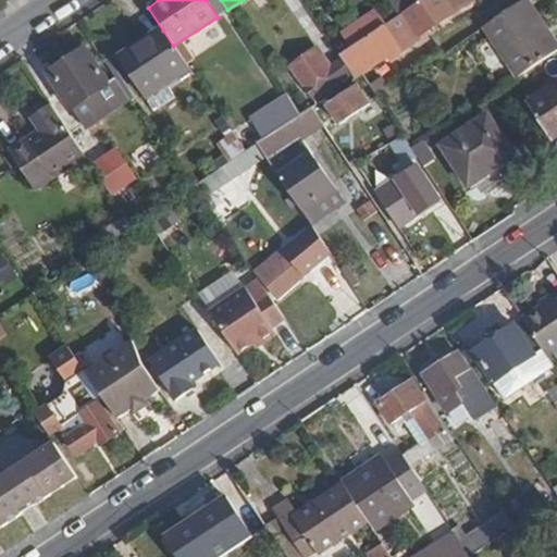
[(420,37),(450,16),(440,0),(420,0),(396,16),(335,56),(353,82),(398,51),(400,56),(423,42),(420,37)]
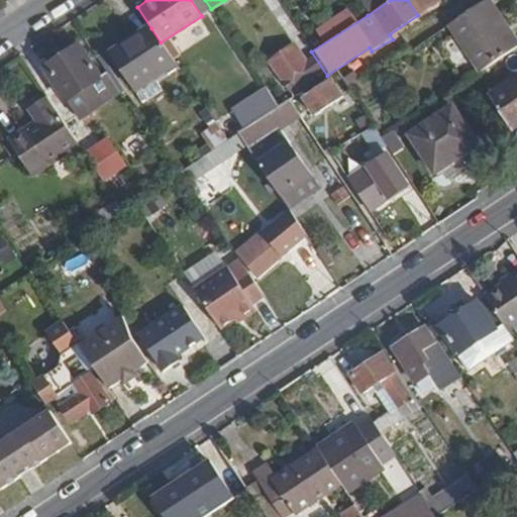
[(368,15),(390,0),(370,0),(362,6),(368,15)]
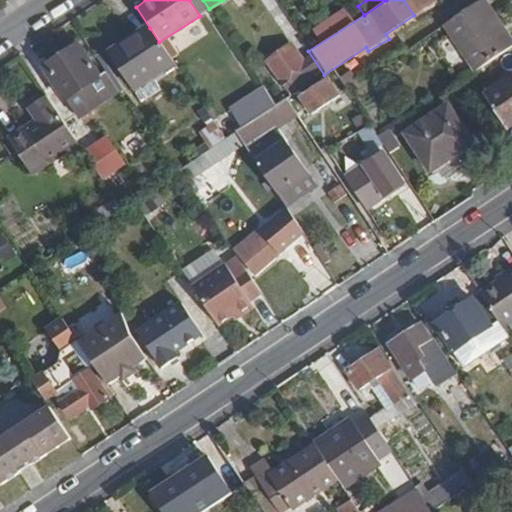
[(511,48),(511,46),(482,1),(441,28),(473,75),(511,48)]
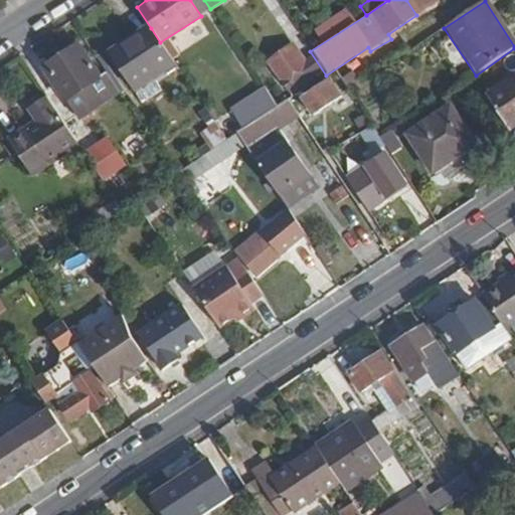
[(160,42),(151,28),(110,55),(133,92),(174,64),(160,42)]
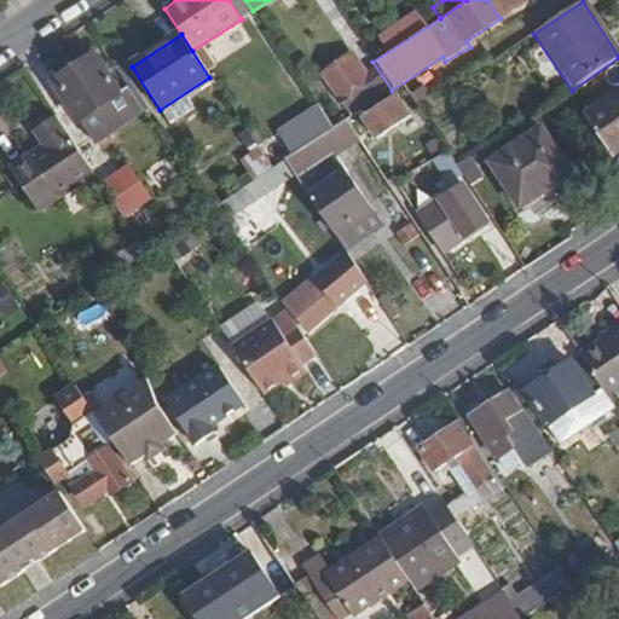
[(120,94),(94,56),(51,84),(76,122),(77,122),(93,144),(140,113),(125,91),(120,94)]
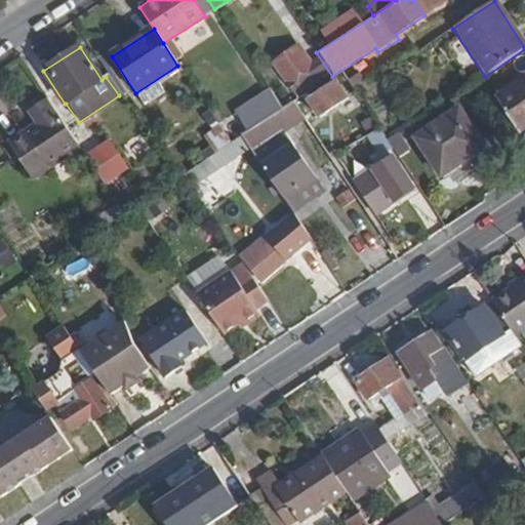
[(293,97),(327,75),(318,62),(308,68),(296,49),(272,65),(293,97)]
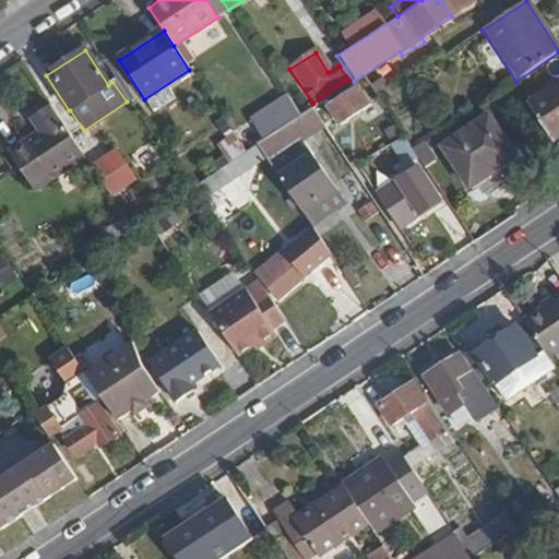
[(389,91),(379,76),(370,83),(379,97),(389,91)]
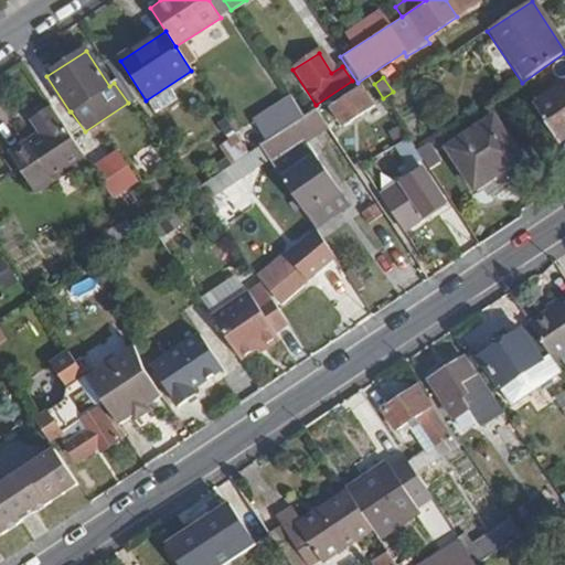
[(374,108),(358,83),(316,110),(324,124),(334,118),(341,128),(374,108)]
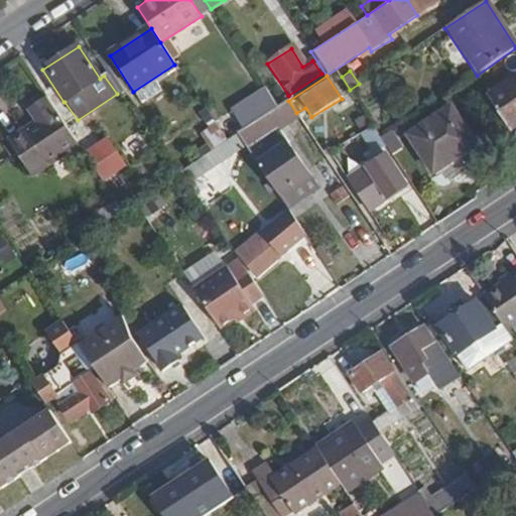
[(509,131),(515,126),(515,80),(488,99),(509,131)]
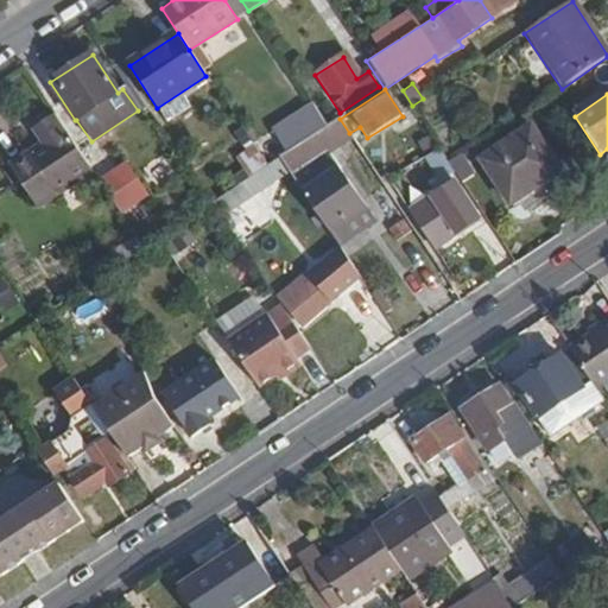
[(462,146),(429,95),(423,99),(412,106),(445,157),(462,146)]
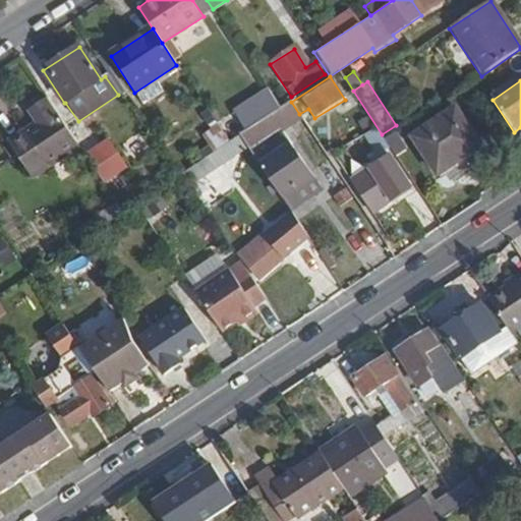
[(76,148),(45,100),(26,111),(36,128),(9,146),(31,177),(76,148)]
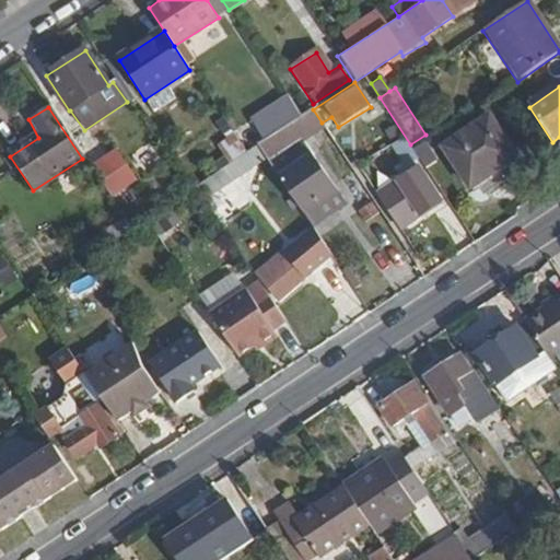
[(517,160),(491,117),(444,148),(471,189),(517,160)]
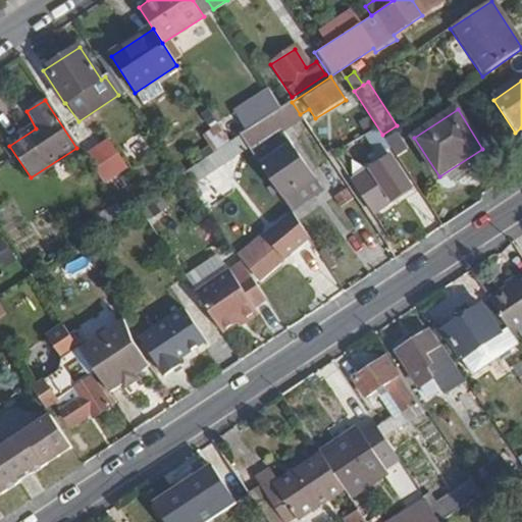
[(200,178),(248,147),(241,136),(184,173),(207,209),(216,202),(200,178)]
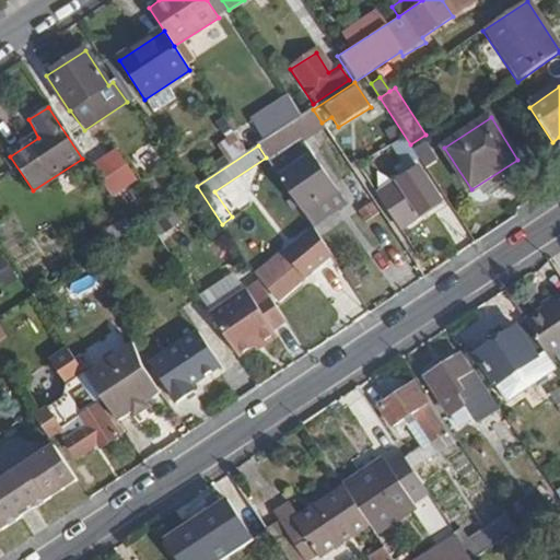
[(130,181),(112,152),(88,167),(107,197),(130,181)]
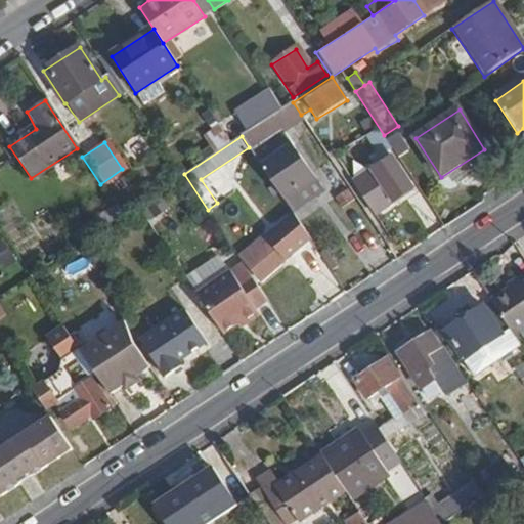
[(313,175),(293,143),(261,165),(281,197),(313,175)]
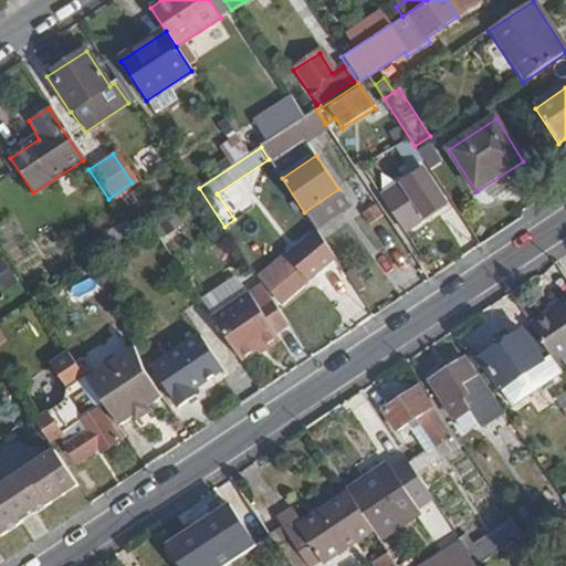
[(446,202),(422,168),(381,196),(402,230),(446,202)]
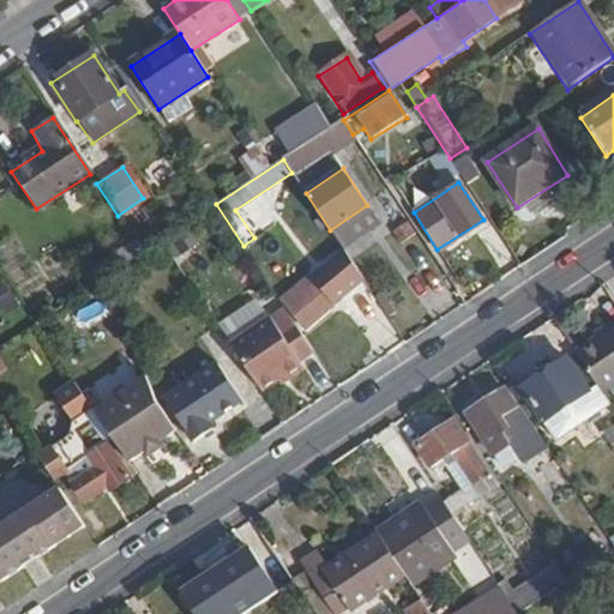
[(185,264),(221,240),(214,228),(178,251),(185,264)]
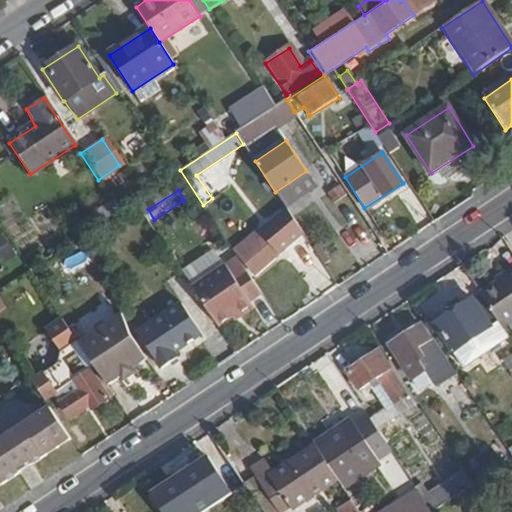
[(253,273),(303,236),(286,212),(248,240),(246,237),(234,247),(253,273)]
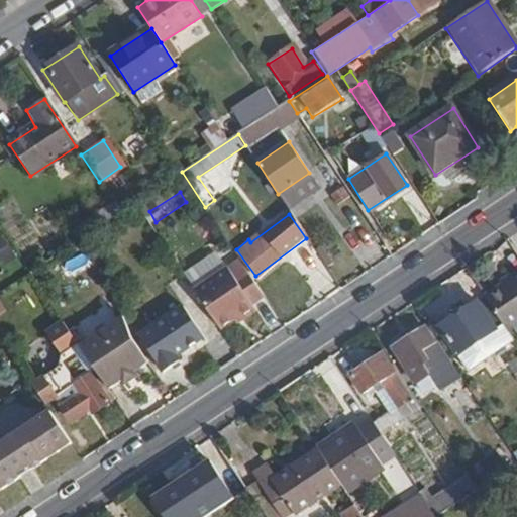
[(252,304),(265,296),(248,272),(236,280),(228,268),(194,290),(219,329),(239,316),(241,320),(256,311),(252,304)]
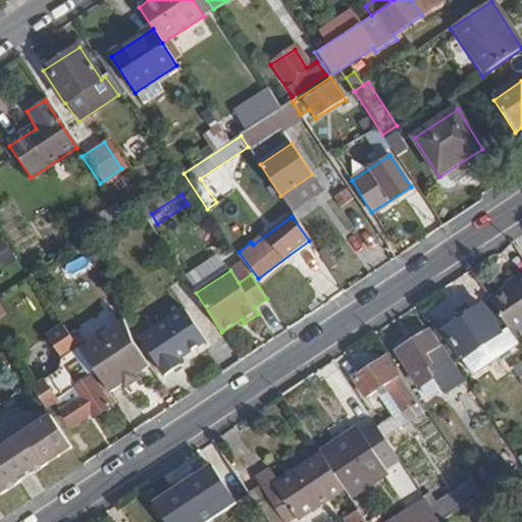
[(521,274),(517,278),(520,281),(489,302),(513,335),(521,328),(521,274)]
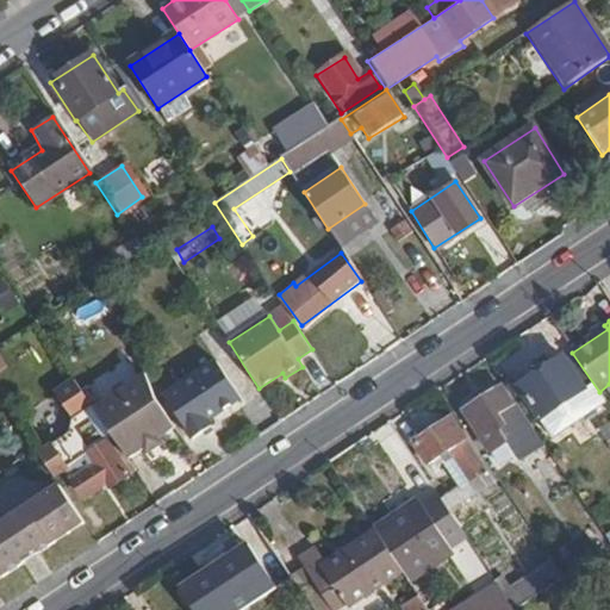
[(553,435),(605,400),(599,392),(572,353),(571,349),(518,385),(553,435)]
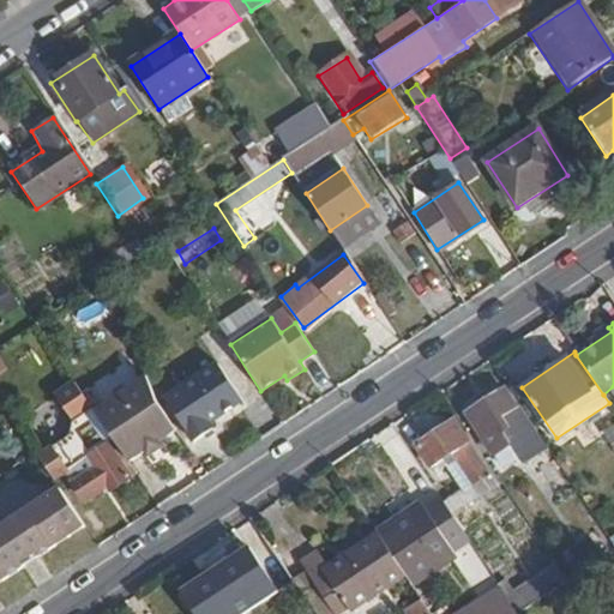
[(209,425),(240,403),(217,368),(164,404),(192,445),(212,431),(209,425)]
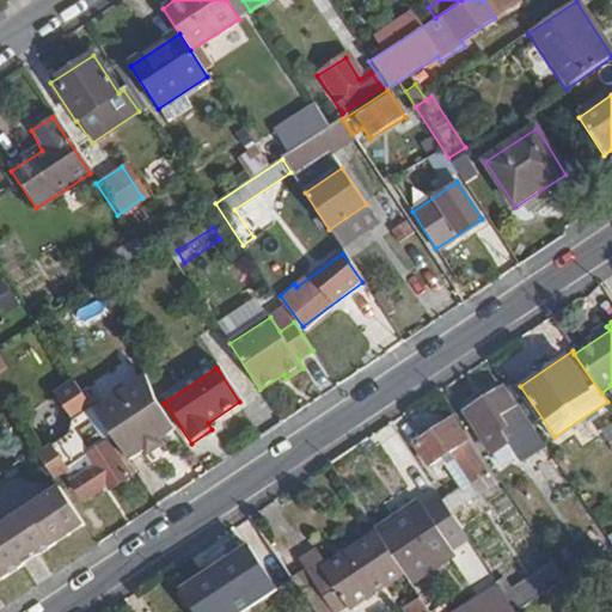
[(173,432),(157,408),(145,378),(93,412),(126,463),(173,432)]
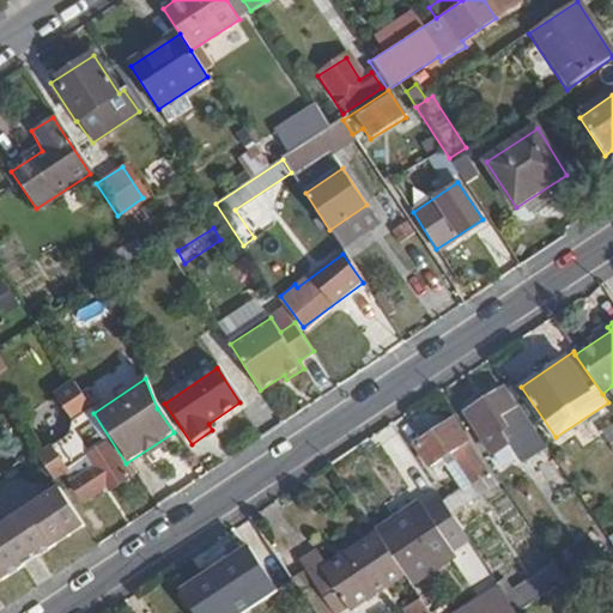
[(93,413),(73,383),(54,395),(72,423),(67,437),(36,455),(52,479),(64,473),(83,501),(105,486),(108,491),(134,474),(126,463),(93,413)]
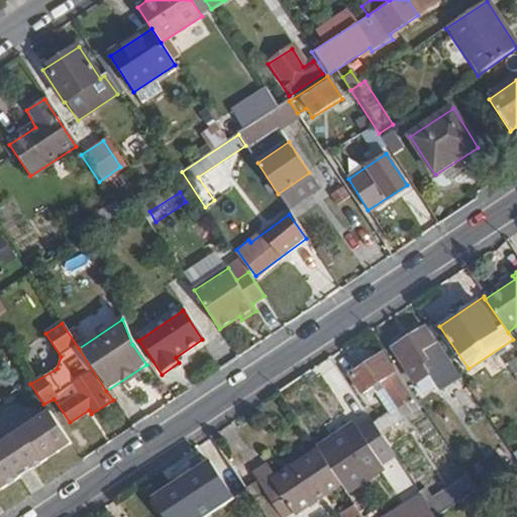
[(460,377),(433,335),(429,337),(423,328),(394,347),(416,383),(429,374),(423,365),(427,362),(443,386),(460,377)]
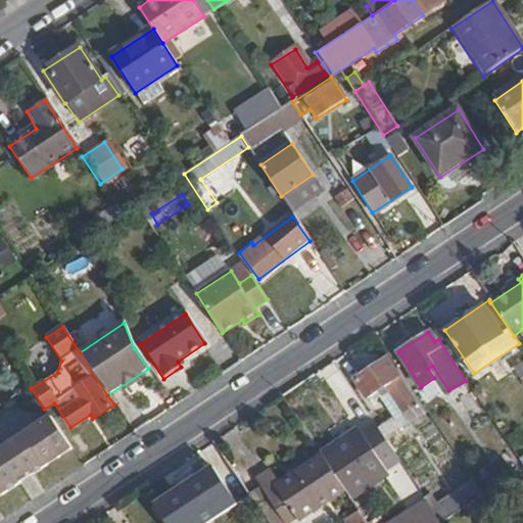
[(522,358),(512,364),(522,387),(522,358)]
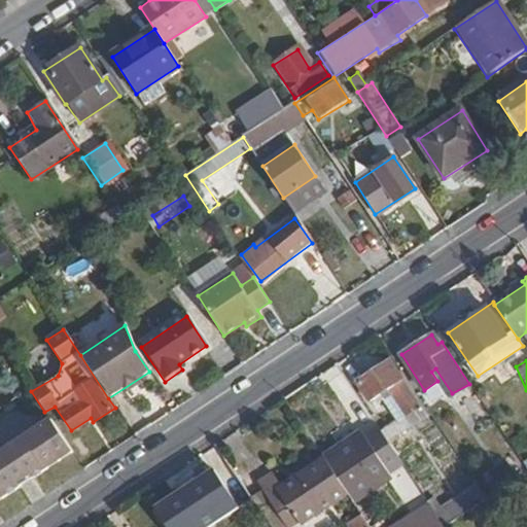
[(424,416),(388,361),(356,384),(369,401),(386,390),(402,416),(380,431),(386,442),(424,416)]
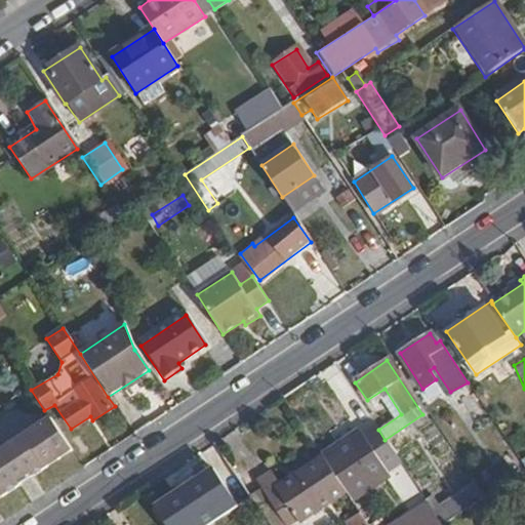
[(0,499),(72,452),(48,416),(0,447),(0,499)]
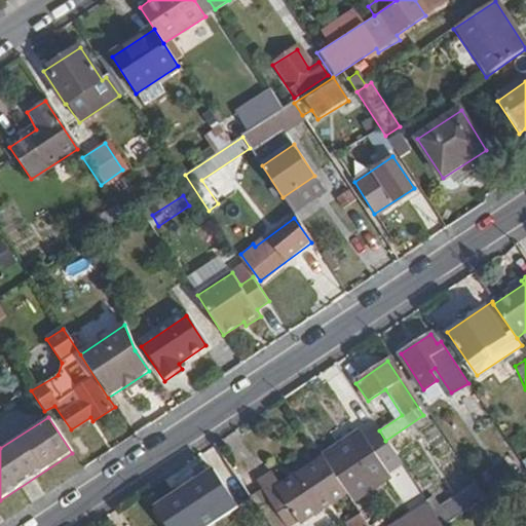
[(379,430),(375,424),(361,435),(381,466),(396,456),(385,441),(379,430)]
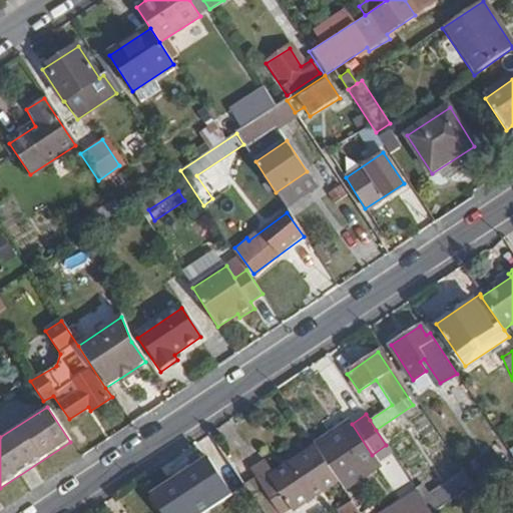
[(352,424),(349,421),(312,445),(313,446),(336,480),(341,488),(378,463),(372,455),(352,424)]
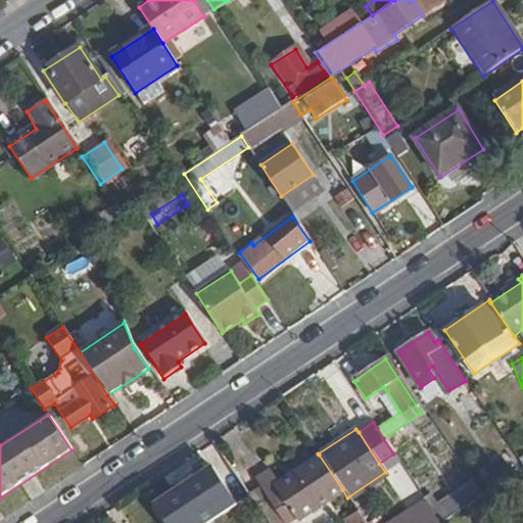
[(342,489),(319,455),(273,486),(263,472),(247,481),(275,522),(281,522),(293,516),(295,520),(342,489)]
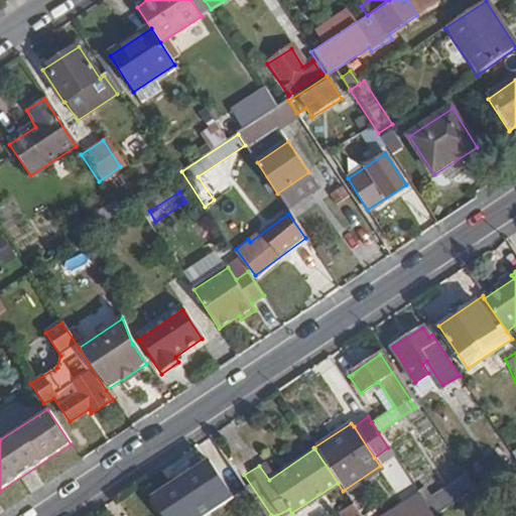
[(246,489),(223,456),(205,468),(228,501),(246,489)]
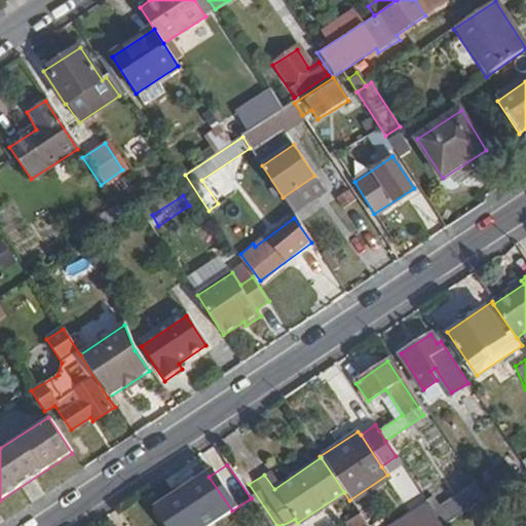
[(475,503),(484,497),(476,485),(434,513),(442,525),(457,516),(475,503)]
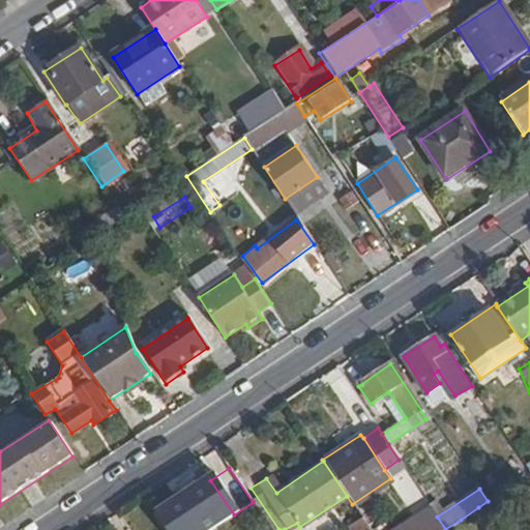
[(170,529),(179,522),(166,502),(147,514),(137,499),(120,510),(131,528),(127,529),(170,529)]
